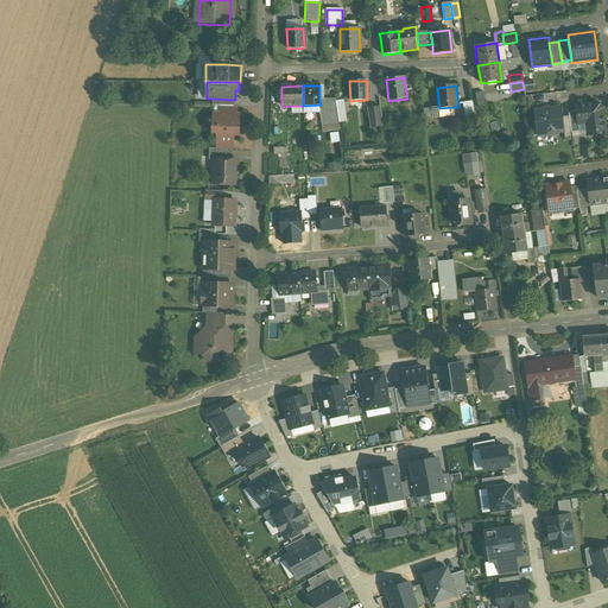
[(483,92),(475,93),(477,107),(485,106),(483,92)]
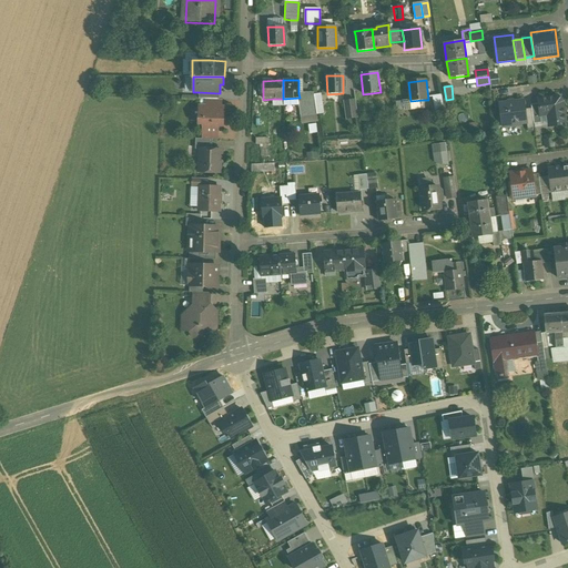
[(314,93),(298,93),(300,98),(301,118),(316,118),(315,107),(315,105),(314,95),(314,93)]
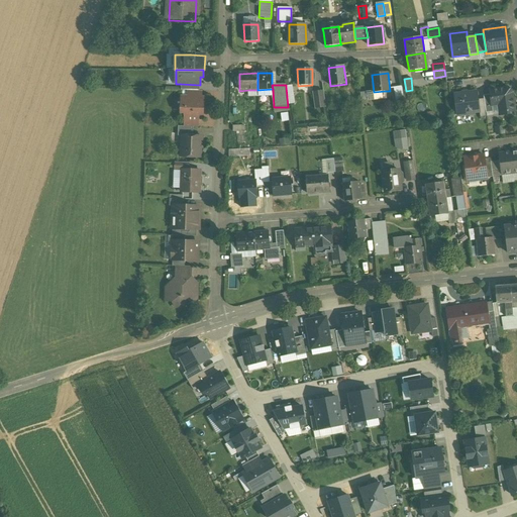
[(402,87),(394,88),(396,102),(404,100),(402,87)]
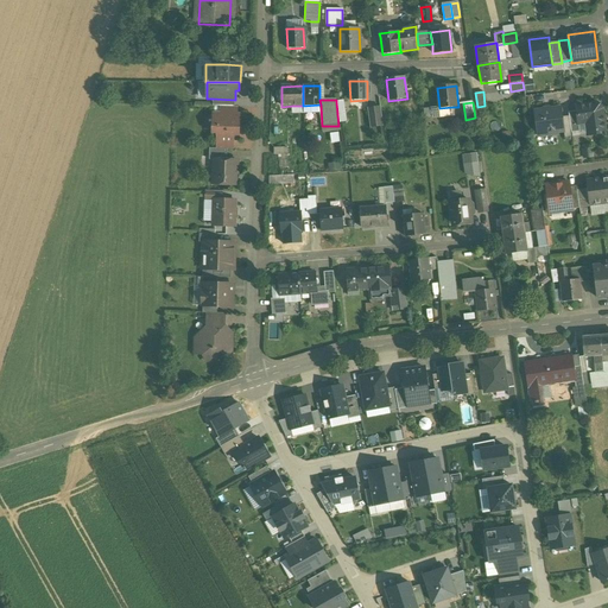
[(595,103),(576,107),(576,112),(578,125),(586,124),(587,134),(606,131),(602,109),(603,108),(602,107),(597,103),(596,103),(595,103)]
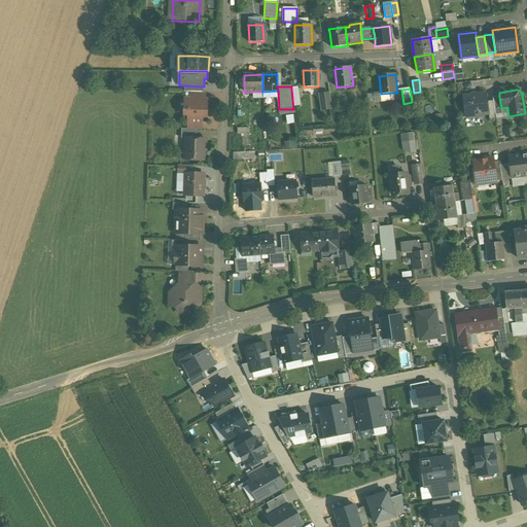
[(329,91),(319,93),(320,103),(331,101),(329,91)]
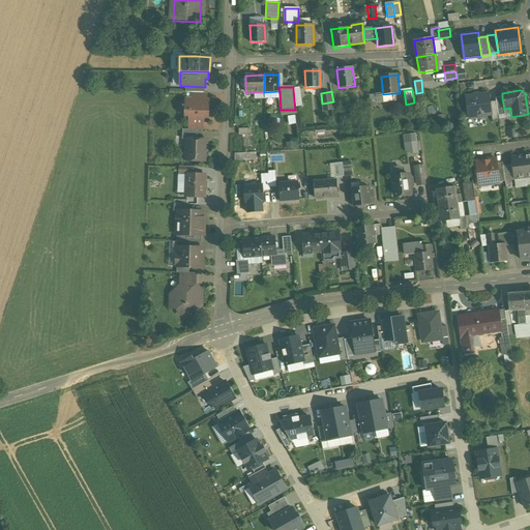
[(383,94),(376,95),(376,102),(395,101),(394,93),(383,94)]
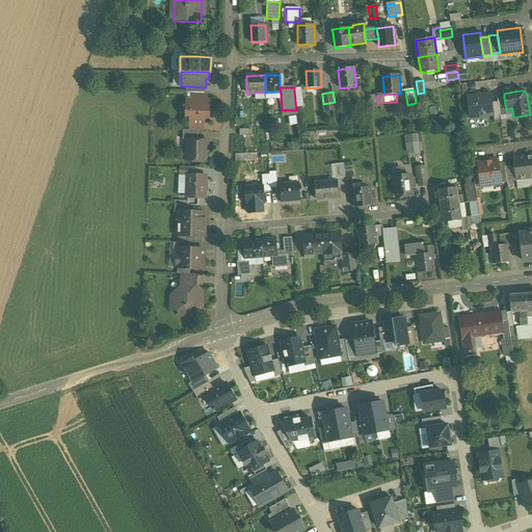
[(490,95),(468,98),(470,116),(474,115),(475,120),(487,118),(487,116),(494,115),(494,114),(491,103),(490,95)]
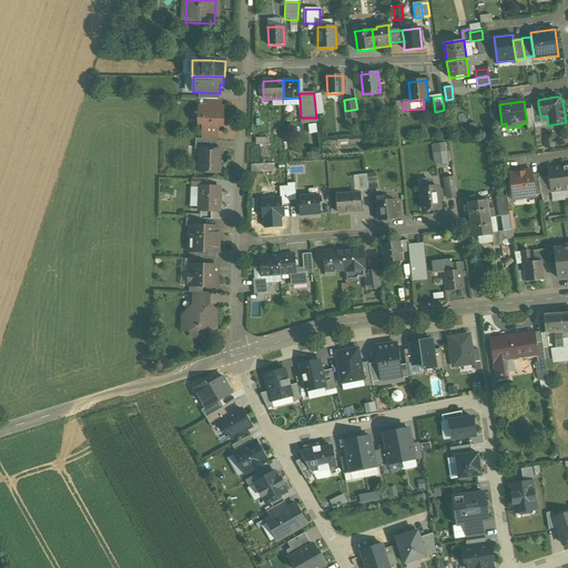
[(538,104),(531,104),(534,124),(541,123),(540,117),(538,104)]
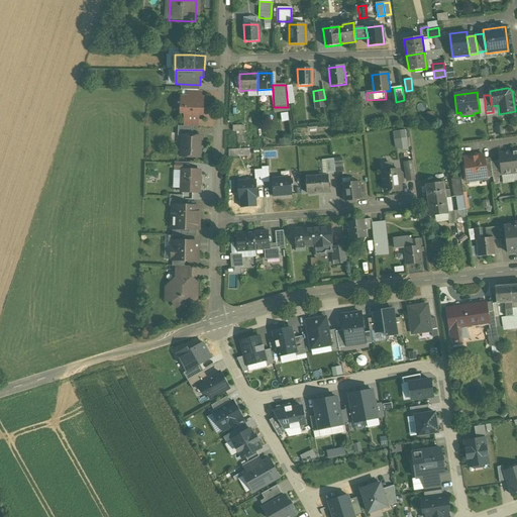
[(188,98),(182,97),(181,113),(187,113),(187,119),(187,120),(198,120),(198,114),(203,114),(203,98),(201,98),(188,98)]
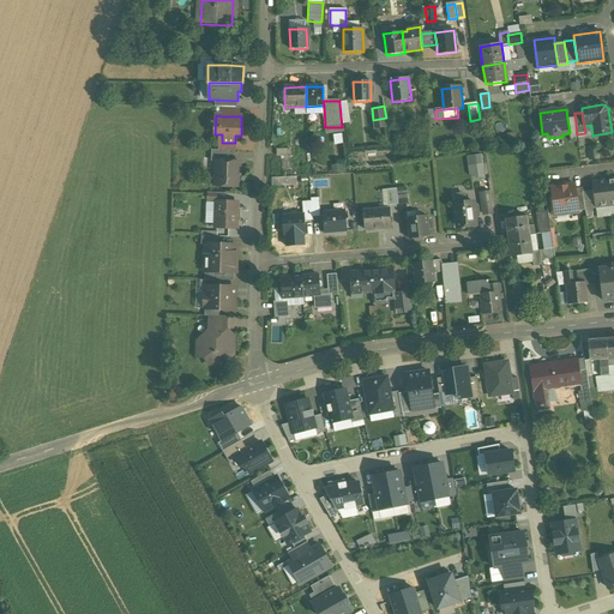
[(229,151),(220,151),(220,150),(211,150),(211,162),(216,162),(216,161),(229,162),(229,151)]
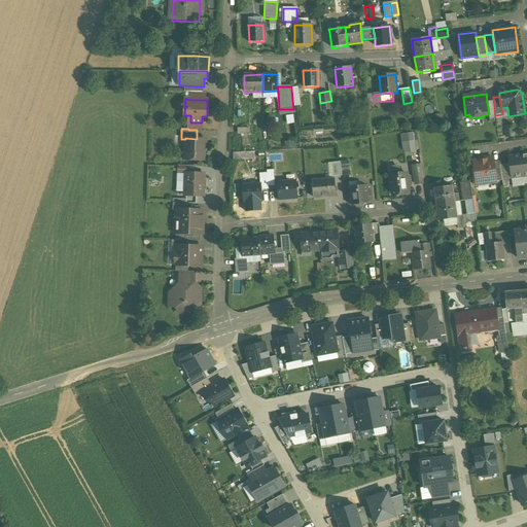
[(400,151),(414,151),(414,133),(400,133),(400,151)]
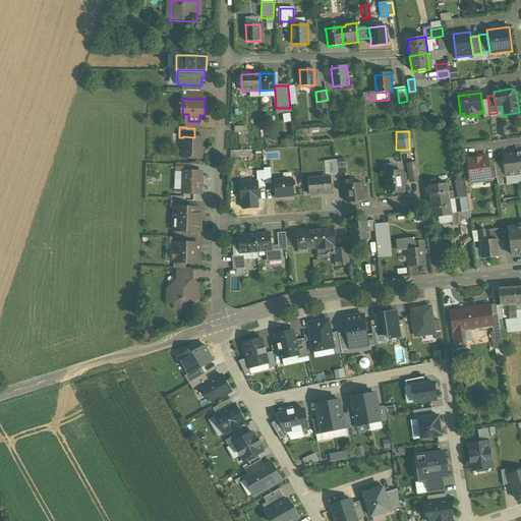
[(194,137),(183,136),(183,137),(182,158),(203,159),(203,151),(205,151),(206,146),(204,146),(204,137),(194,137)]
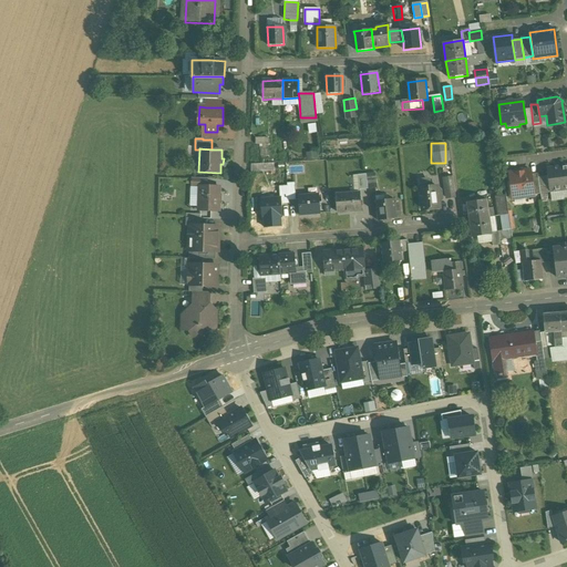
[(559,166),(546,168),(549,193),(563,191),(559,166)]
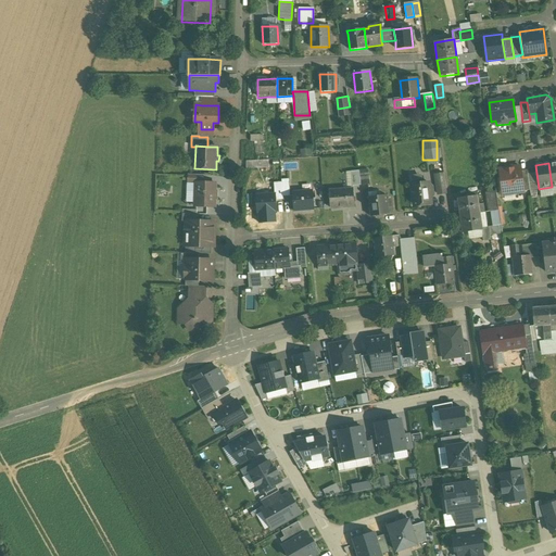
[(520,167),(500,169),(503,196),(523,192),(523,191),(520,172),(520,167)]
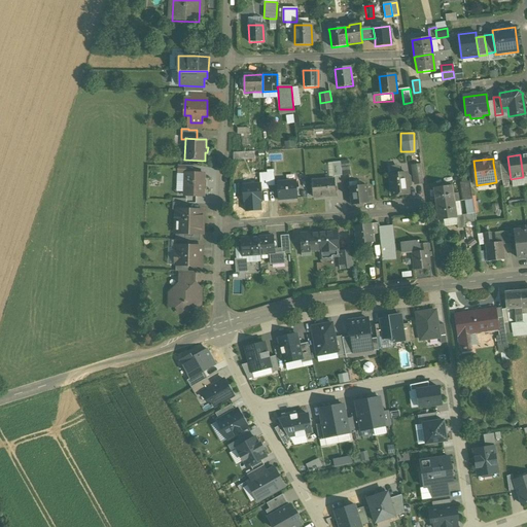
[(349,162),(340,163),(342,176),(351,175),(349,162)]
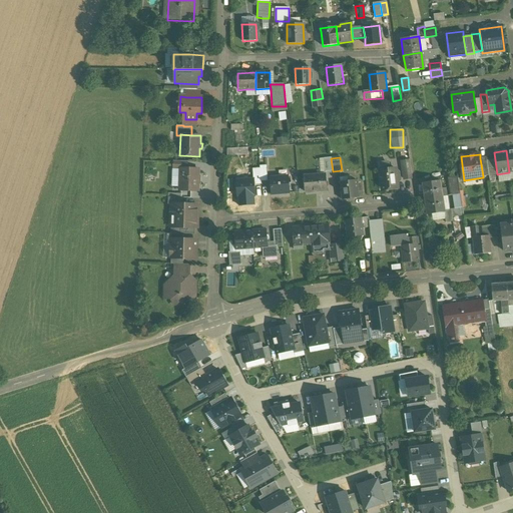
[(486,157),(480,158),(483,176),(489,175),(486,157)]
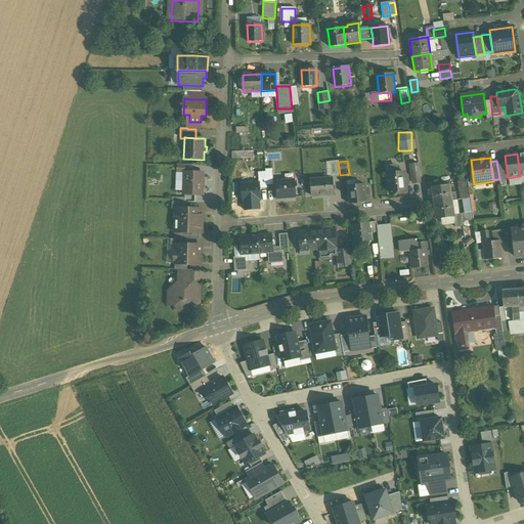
[(338,162),(331,163),(332,175),(340,175),(338,162)]
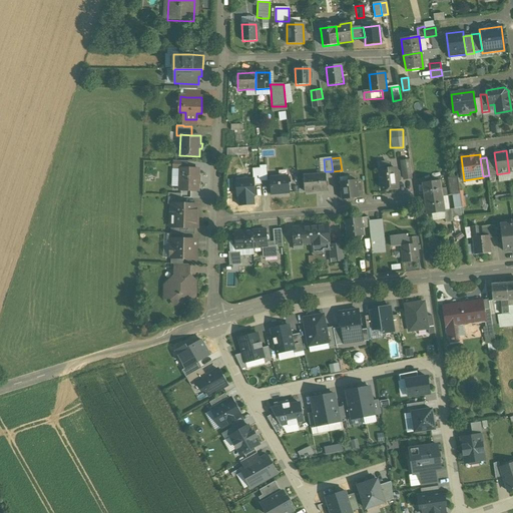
[(410,160),(402,161),(404,179),(412,178),(410,160)]
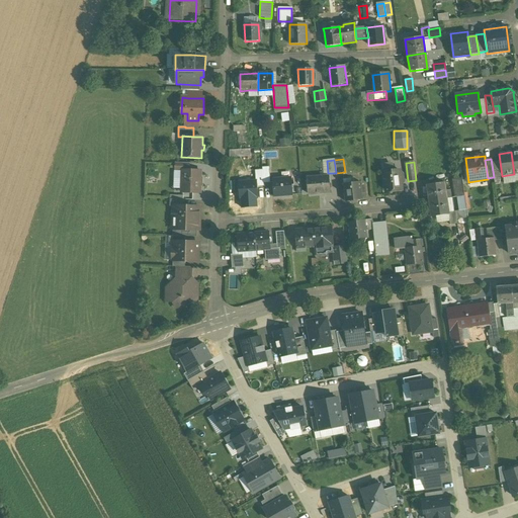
[(189,171),(182,171),(181,192),(200,192),(200,185),(201,185),(201,179),(200,179),(201,171),(189,171)]
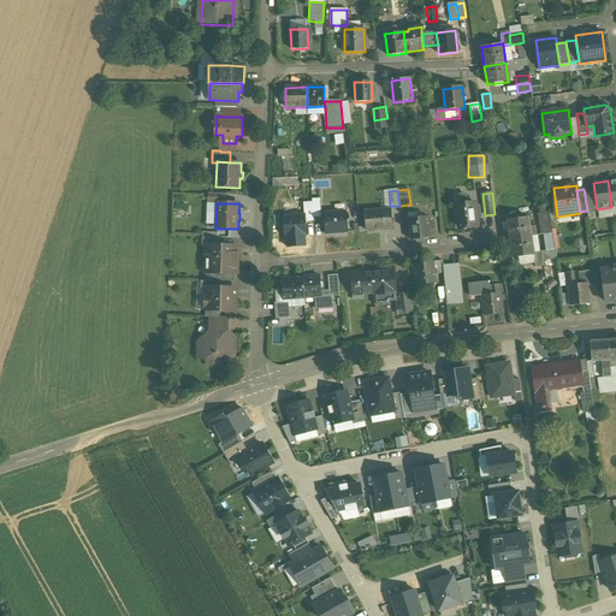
[(466,205),(456,206),(458,227),(478,225),(475,203),(466,205)]
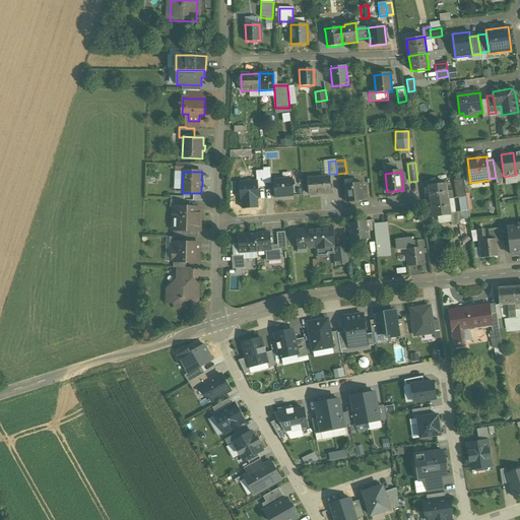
[(264,175),(256,175),(257,182),(258,182),(258,187),(265,187),(264,184),(264,175)]
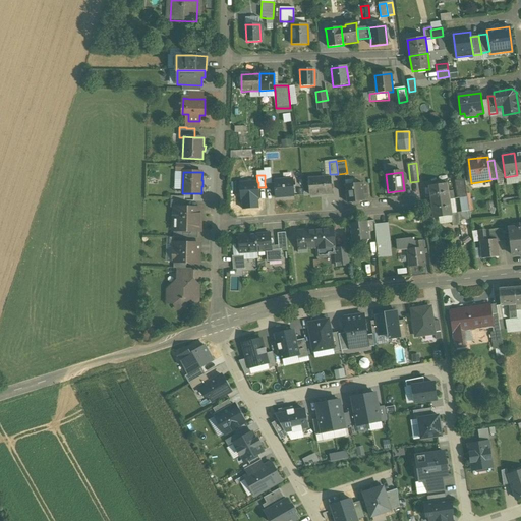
[(331,177),(308,179),(309,195),(332,193),(331,177)]
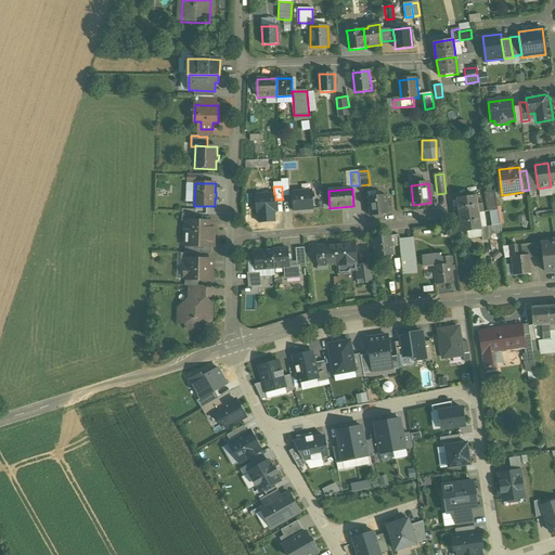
[(312,191),(292,192),(294,210),(313,209),(312,191)]
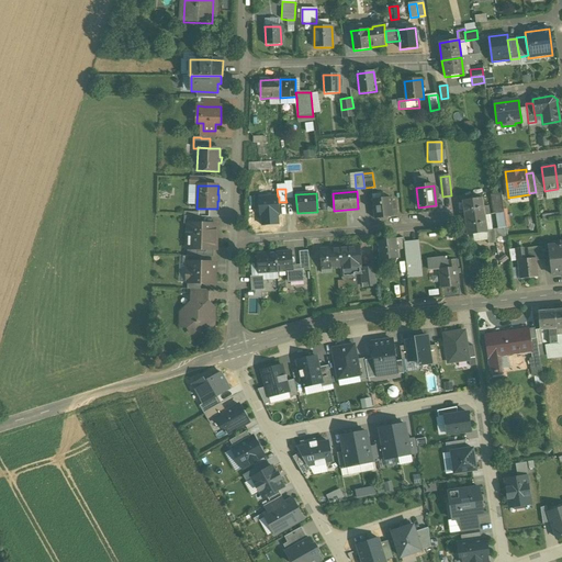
[(502,195),(492,198),(495,214),(504,213),(502,195)]
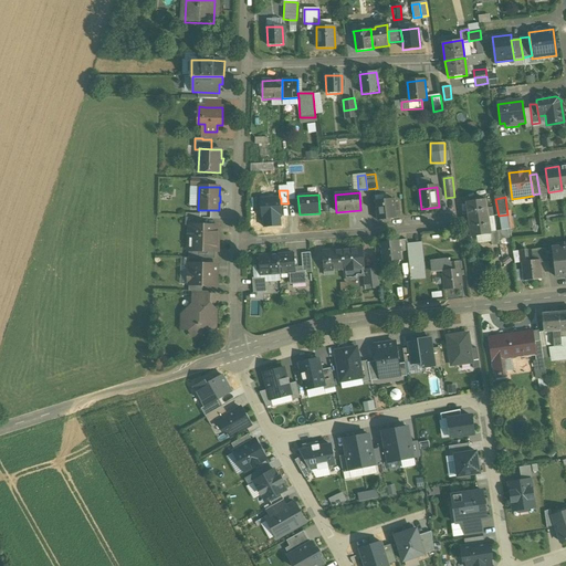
[(280,198),(261,200),(262,218),(282,217),(281,203),(281,198),(280,198)]
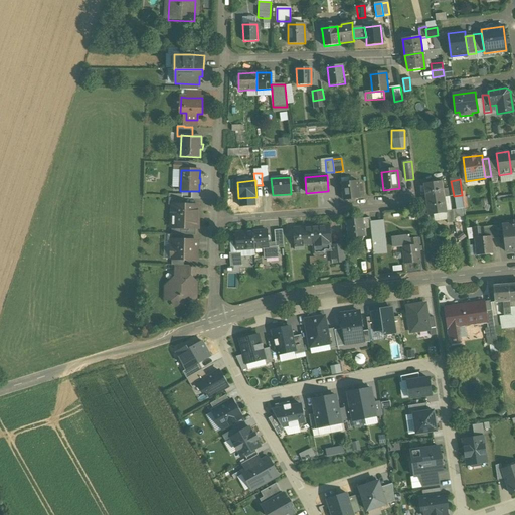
[(349,182),(341,183),(344,201),(360,199),(357,181),(349,182)]
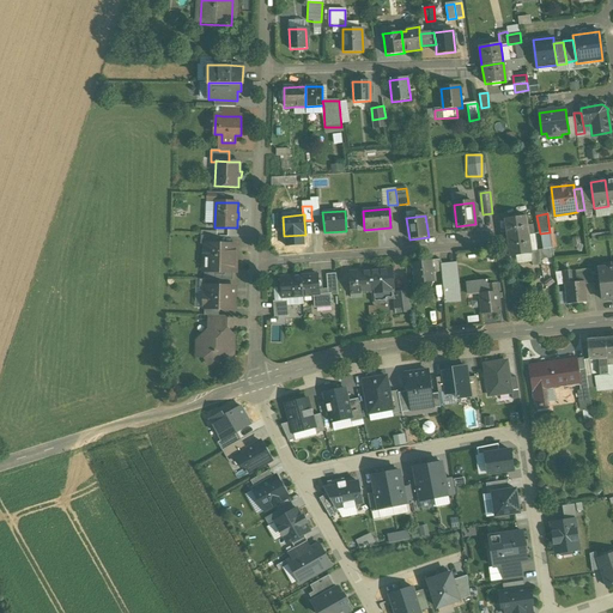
[(526,217),(505,219),(508,238),(529,235),(528,226),(526,217)]
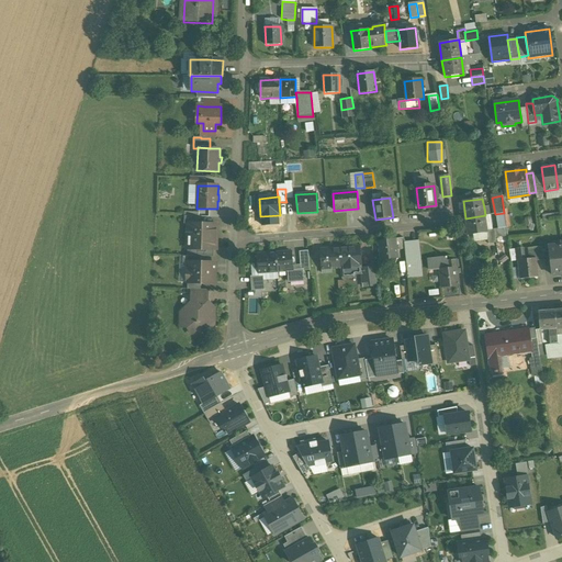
[(504,213),(495,214),(497,229),(506,228),(504,213)]
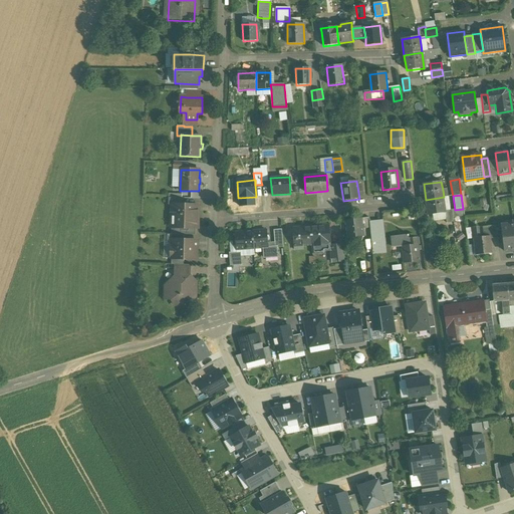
[(444,197),(426,200),(428,216),(445,213),(446,213),(446,211),(445,205),(444,197)]
